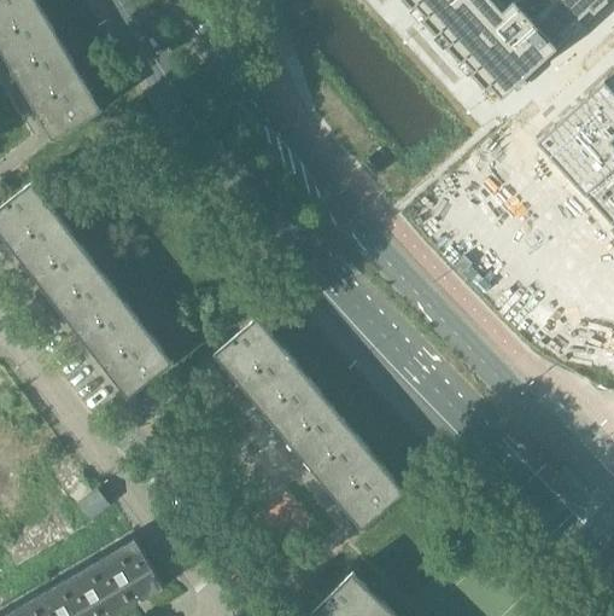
[(0,36),(41,13),(33,0),(0,0),(0,36)]
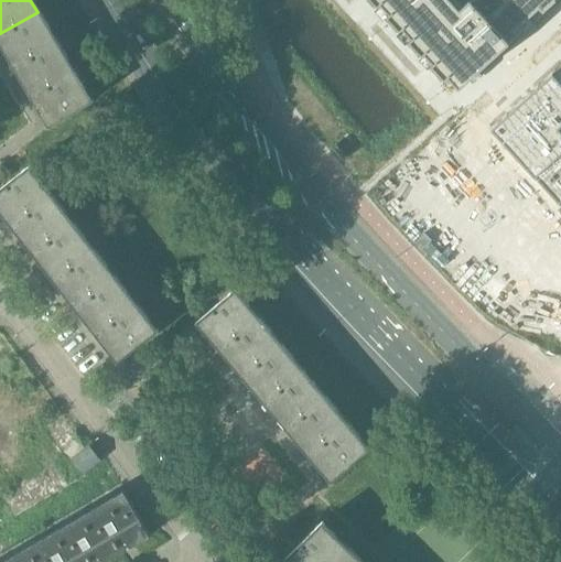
[(368,0),(441,79),(444,76),(456,88),(552,0),(471,0),(460,11),(450,0),(368,0)]
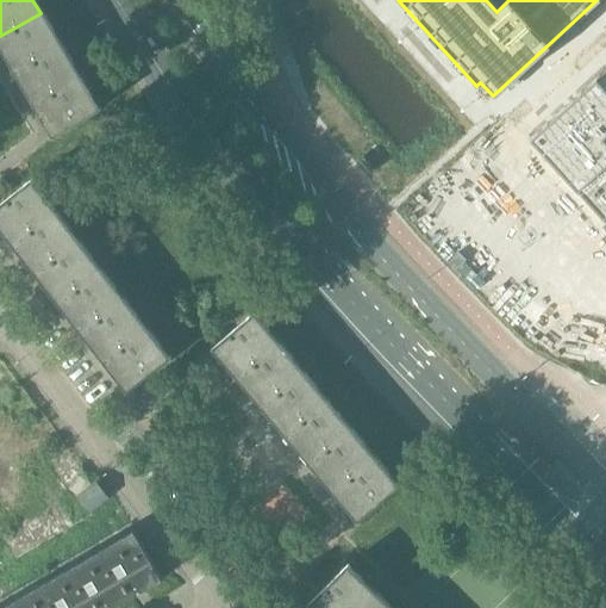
[(0,55),(11,74),(60,47),(41,13),(0,36),(0,55)]
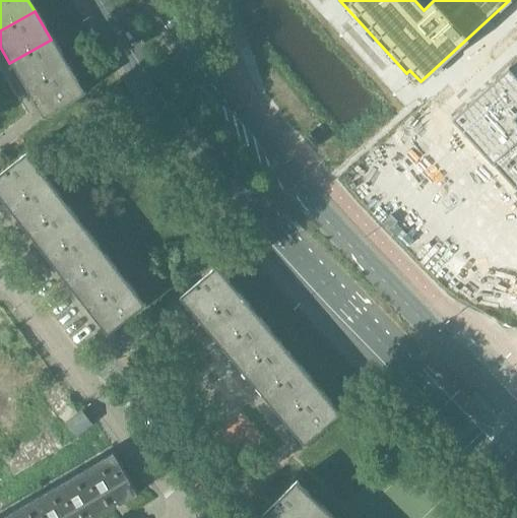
[(9,63),(25,91),(67,67),(51,40),(9,63)]
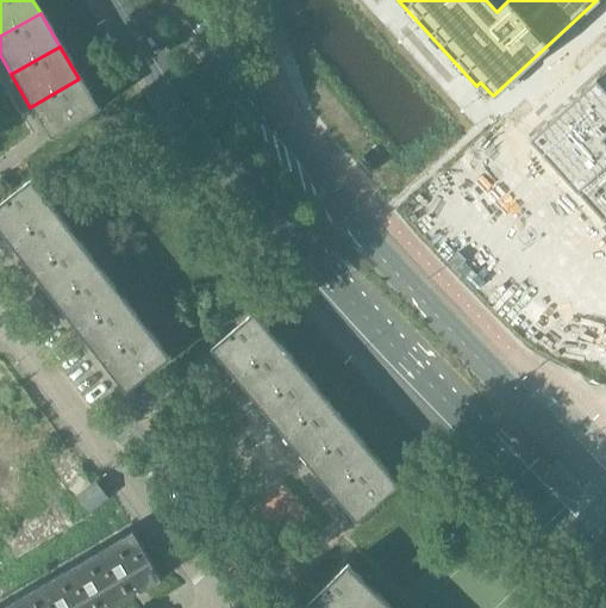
[(605,67),(593,79),(605,92),(605,67)]
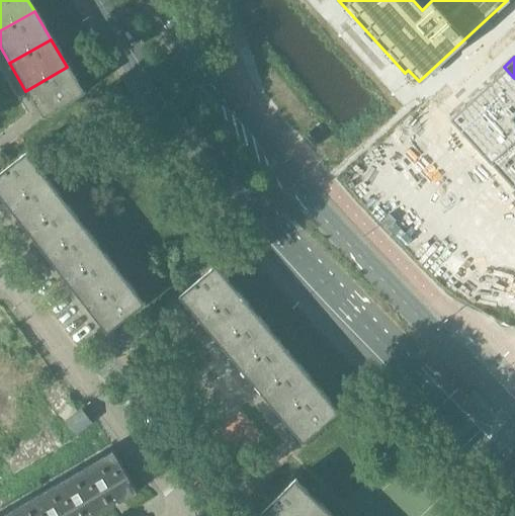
[(67,67),(25,91),(41,118),(83,94),(67,67)]
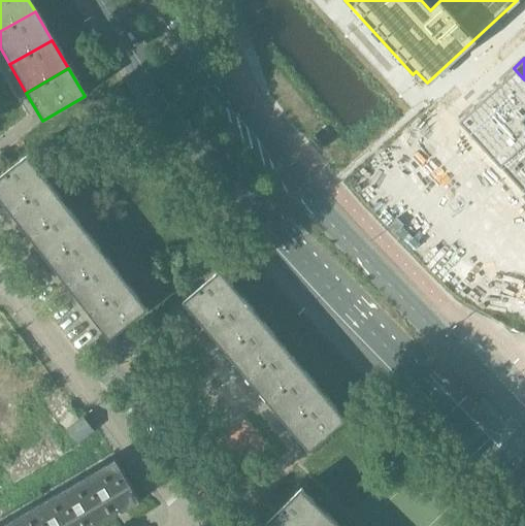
[(524,79),(514,68),(457,121),(524,195),(524,126),(519,121),(524,114),(524,79)]
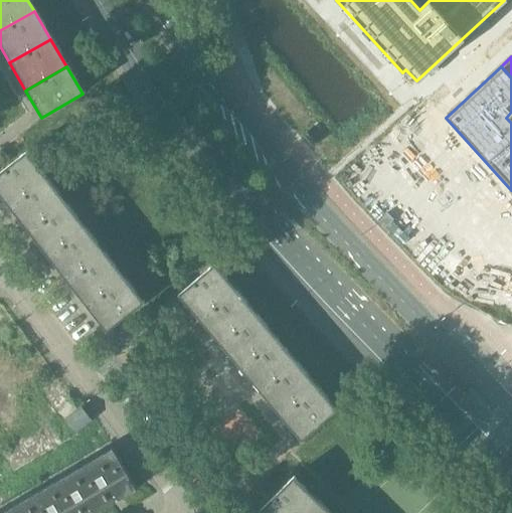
[(0,199),(6,207),(43,178),(24,153),(0,172),(0,199)]
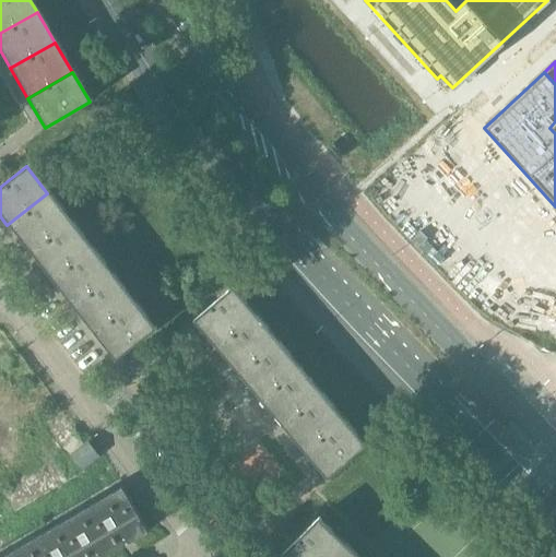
[(7,225),(28,252),(69,221),(47,193),(7,225)]
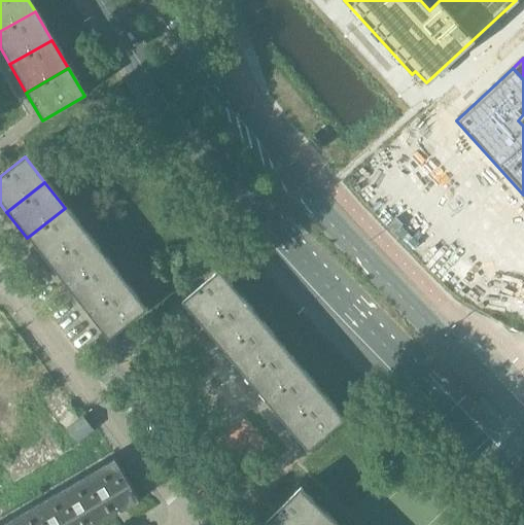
[(27,238),(46,264),(84,234),(65,208),(27,238)]
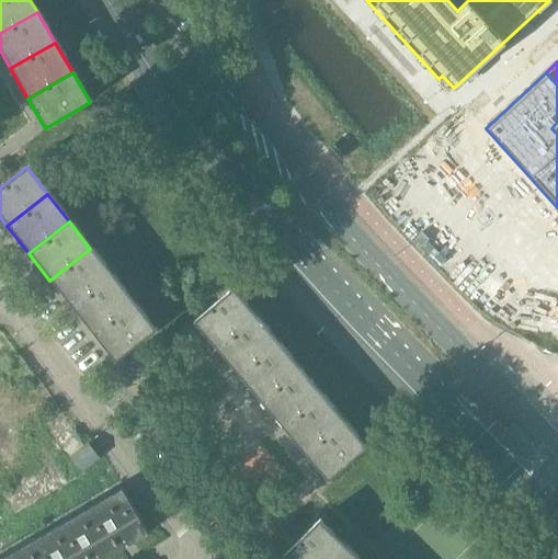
[(49,281),(71,308),(112,276),(90,249),(49,281)]
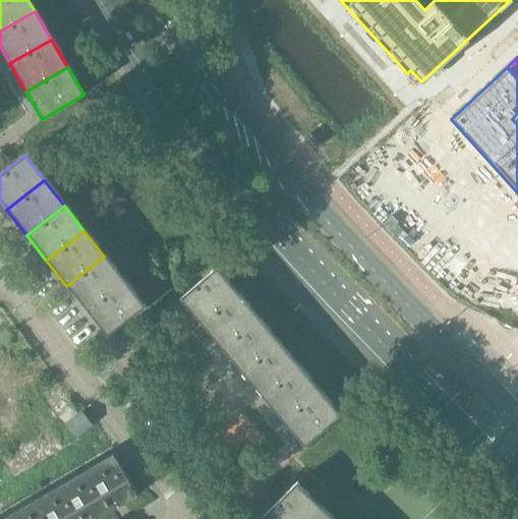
[(66,286),(85,311),(123,282),(104,256),(66,286)]
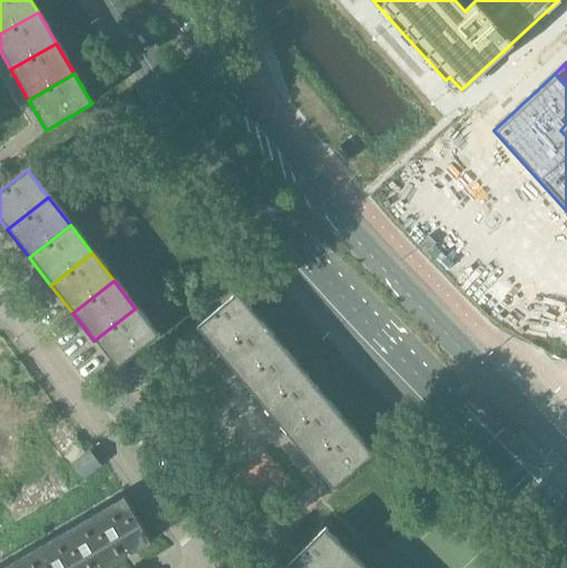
[(195,327),(217,354),(257,321),(235,294),(195,327)]
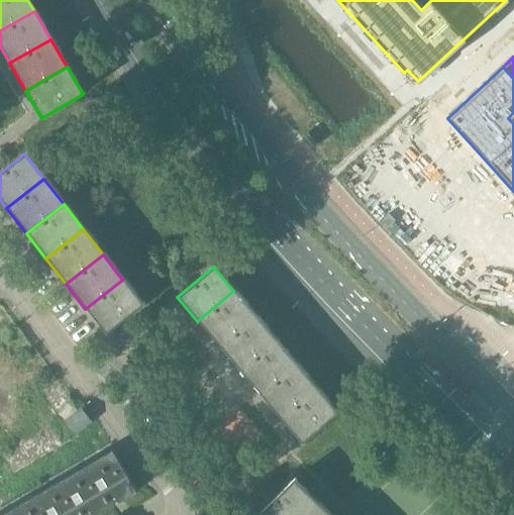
[(122,280),(85,309),(105,334),(142,305),(122,280)]
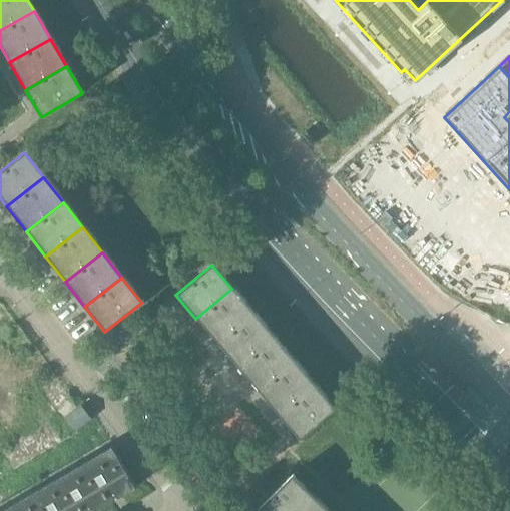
[(195,319),(215,343),(251,313),(231,289),(195,319)]
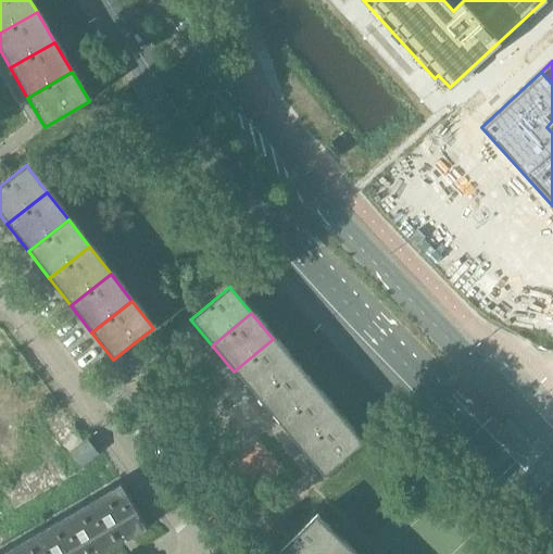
[(234,372),(256,399),(296,365),(273,339),(234,372)]
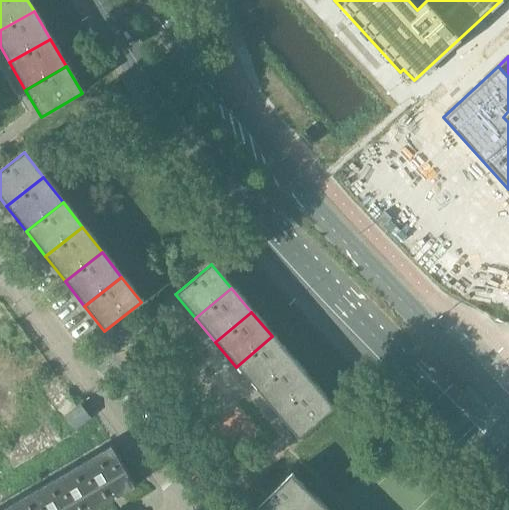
[(236,367),(256,391),(292,360),(272,336),(236,367)]
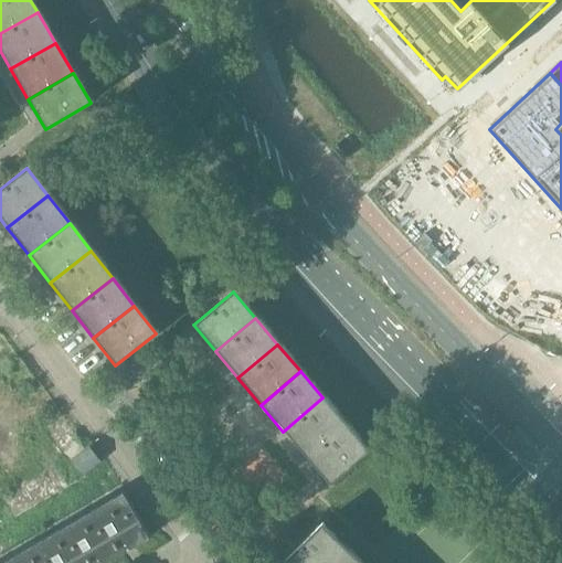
[(283,432),(305,458),(345,424),(322,397),(283,432)]
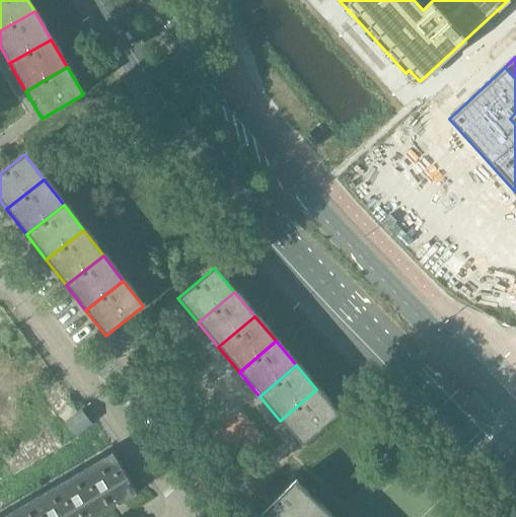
[(316,389),(280,421),(301,445),(338,415),(316,389)]
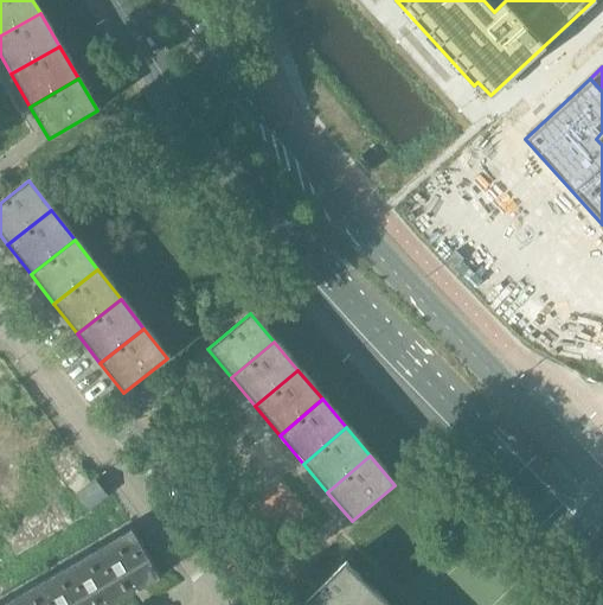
[(91,483),(75,496),(85,510),(103,497),(91,483)]
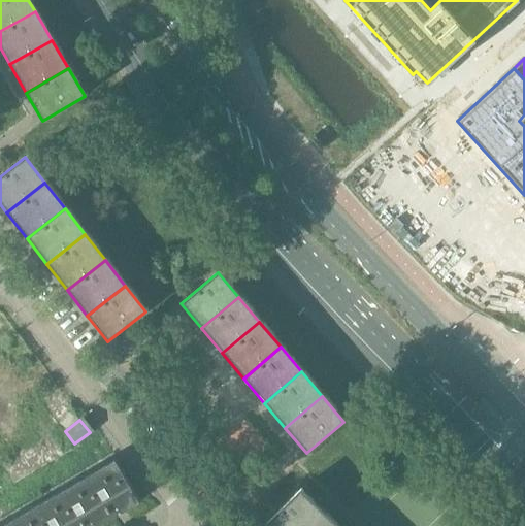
[(111,462),(88,477),(111,517),(135,503),(137,502),(112,461),(111,462)]
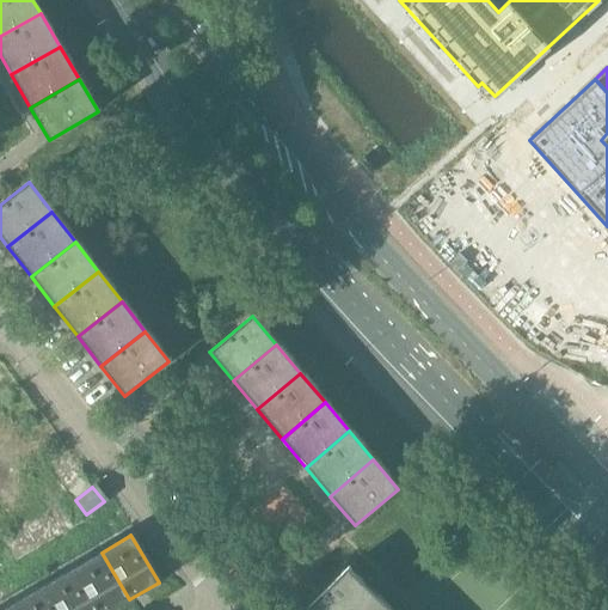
[(102,553),(73,569),(96,609),(111,609),(129,599),(102,553)]
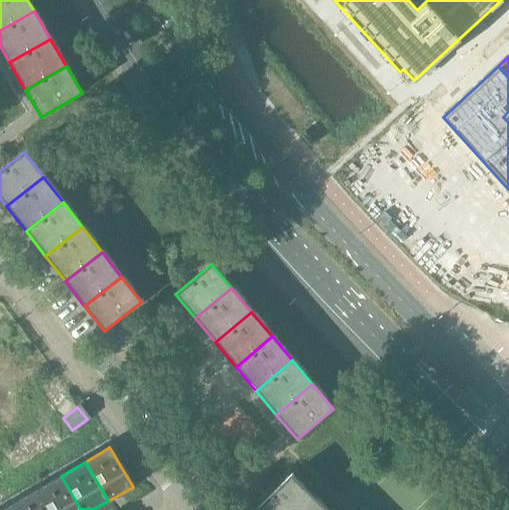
[(256,508),(257,509),(298,509),(312,497),(289,475),(256,508)]
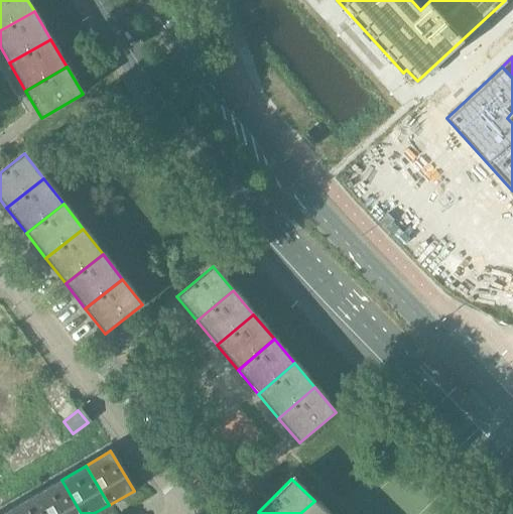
[(81,513),(61,480),(36,495),(47,513),(81,513)]
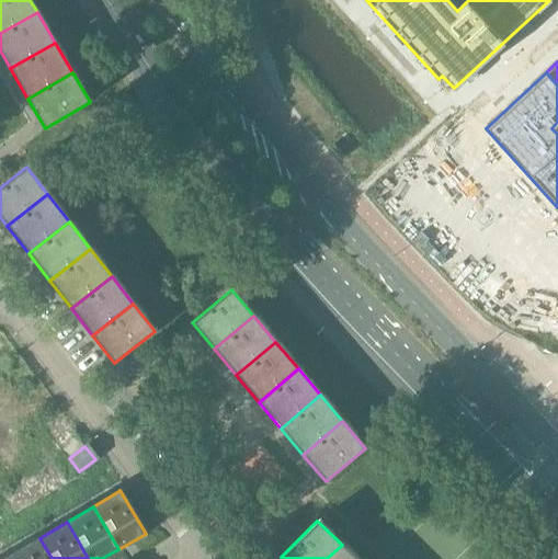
[(52,558),(40,538),(13,554),(16,558),(52,558)]
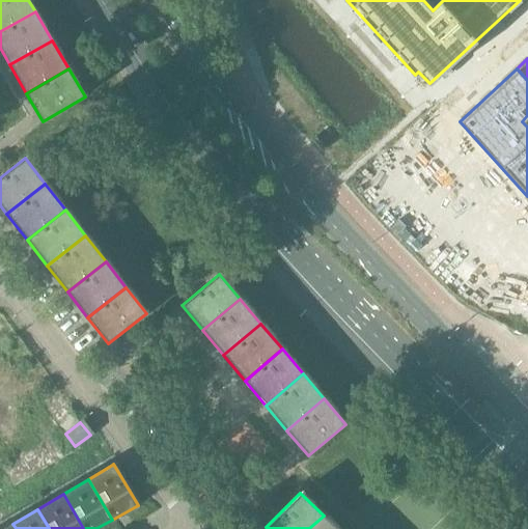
[(336,528),(324,516),(309,528),(336,528)]
